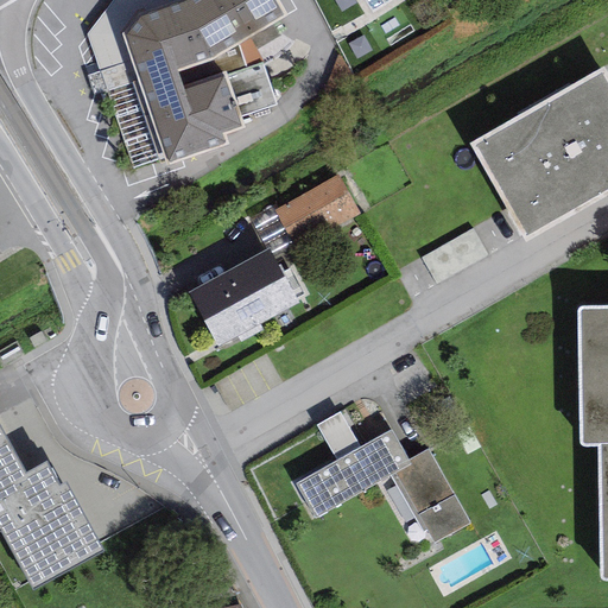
[(183,1),(185,0),(113,0),(87,36),(100,71),(131,59),(124,36),(137,18),(183,1)]
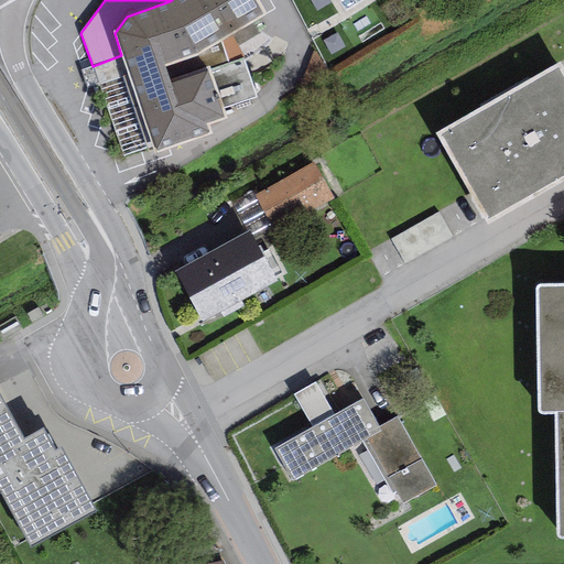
[(127,17),(115,33),(121,55),(154,148),(155,152),(210,133),(207,123),(226,118),(221,107),(257,97),(246,60),(272,43),(260,33),(253,22),(266,14),(256,0),(172,0),(170,1),(127,17)]
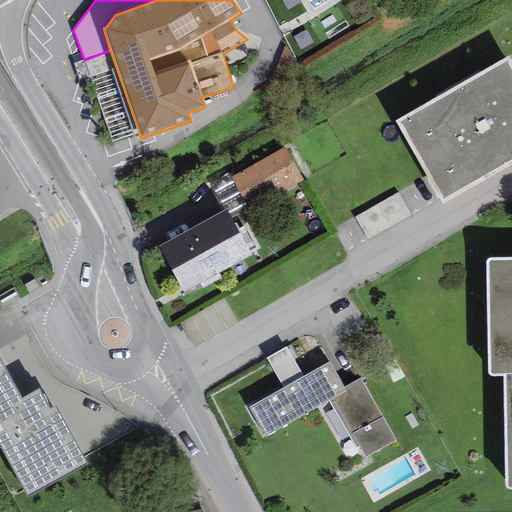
[(140,134),(110,50),(84,60),(72,64),(78,81),(90,77),(113,144),(140,134)]
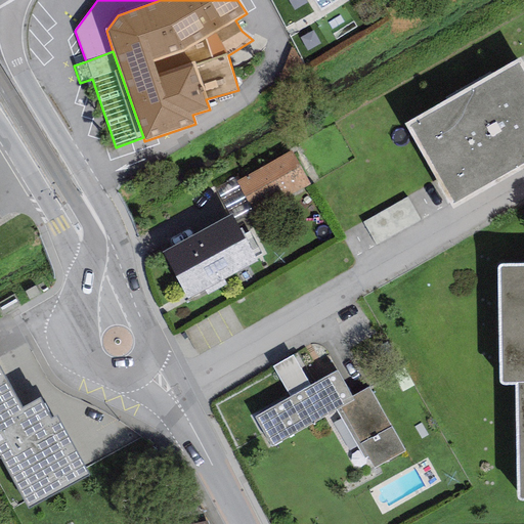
[(523,167),(523,68),(519,58),(404,124),(452,208),(523,167)]
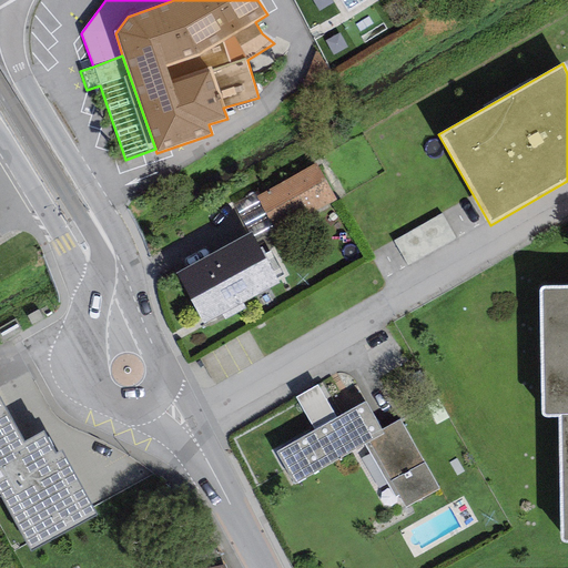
[(318,162),(256,198),(277,233),(338,199),(318,162)]
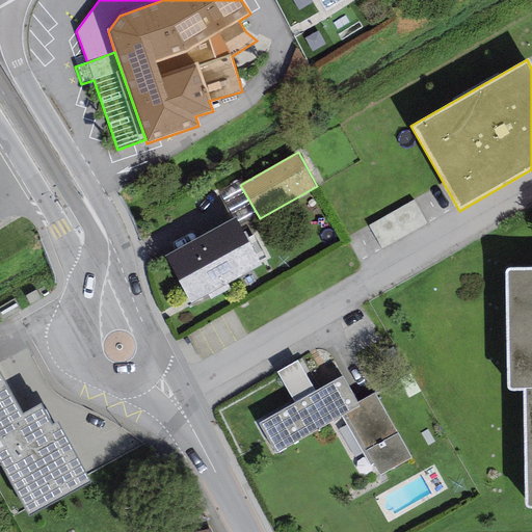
[(414,201),(368,225),(381,250),(427,225),(414,201)]
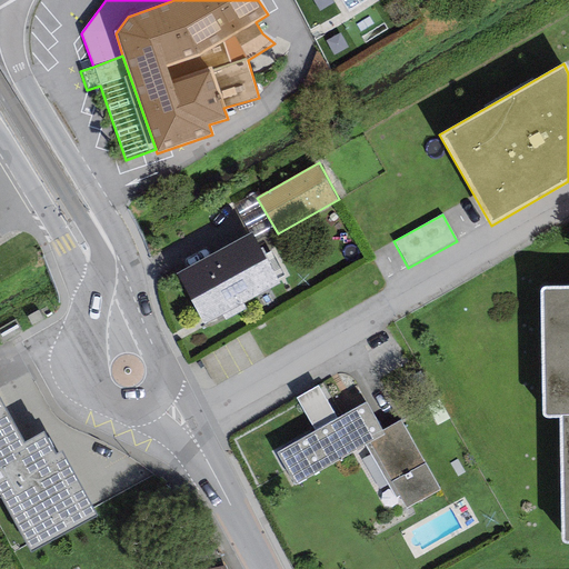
[(252,232),(177,273),(206,325),(281,282),(252,232)]
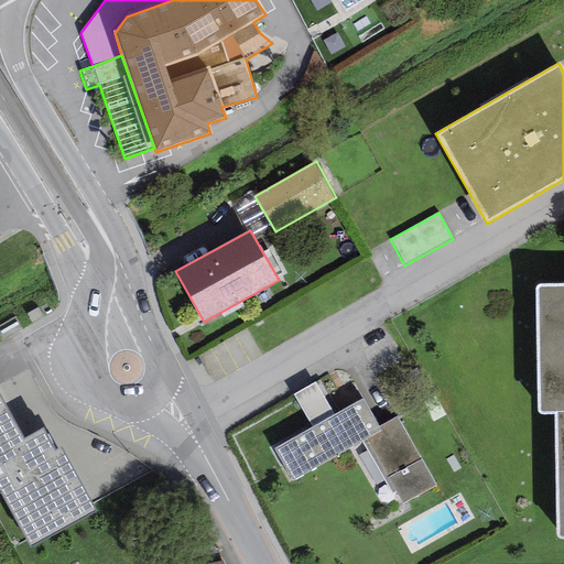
[(563,284),(535,285),(539,414),(555,413),(563,413),(563,284)]
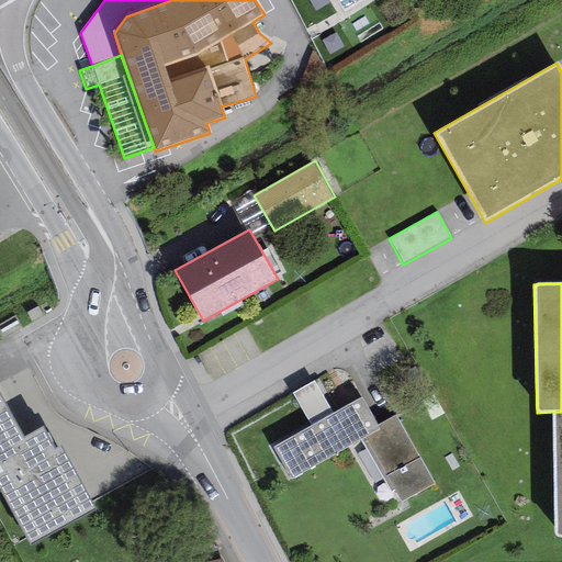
[(292,394),(311,426),(333,413),(314,381),(292,394)]
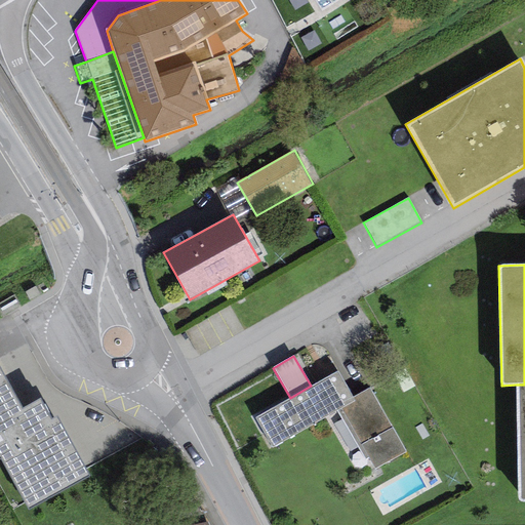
[(0,369),(0,457),(29,510),(90,476),(57,417),(51,420),(39,400),(22,409),(0,369)]
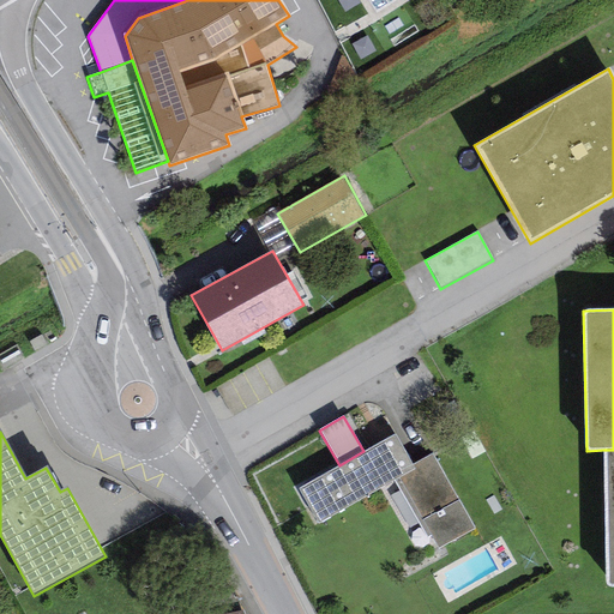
[(339,465),(298,488),(318,524),(395,481),(415,469),(413,465),(395,434),(363,451),(339,465)]
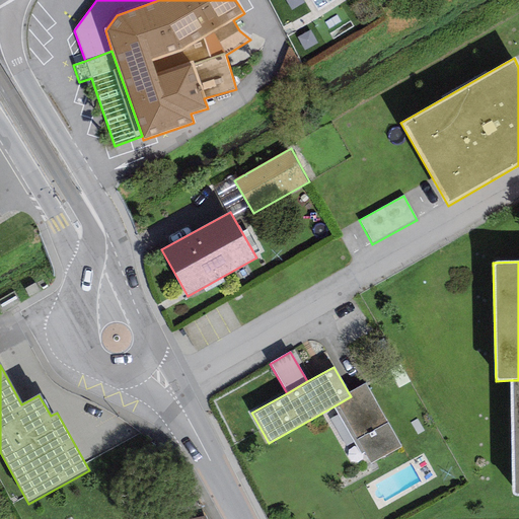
[(366,383),(349,393),(351,396),(334,406),(361,455),(364,453),(370,463),(400,446),(366,383)]
